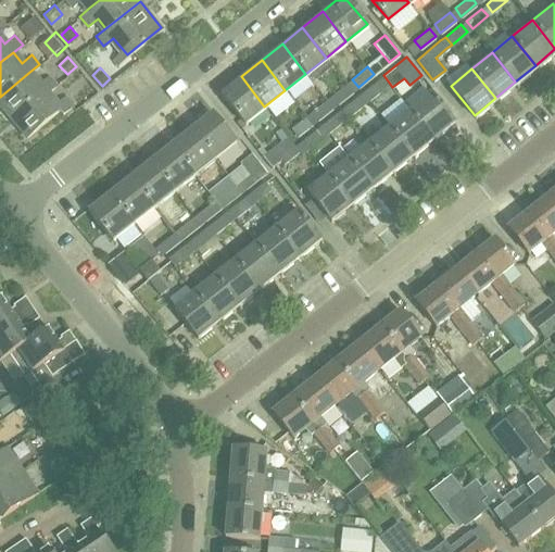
[(38,84),(28,73),(0,97),(0,104),(13,120),(46,92),(55,84),(48,75),(38,84)]
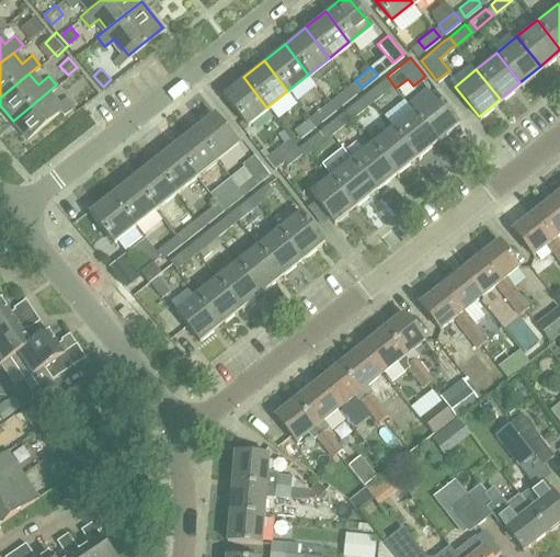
[(266,108),(243,77),(223,94),(247,124),(266,108)]
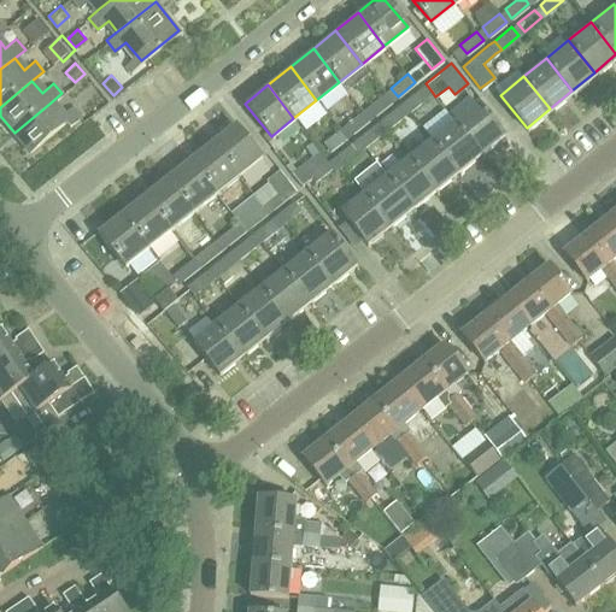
[(420,88),(403,101),(409,110),(426,96),(420,88)]
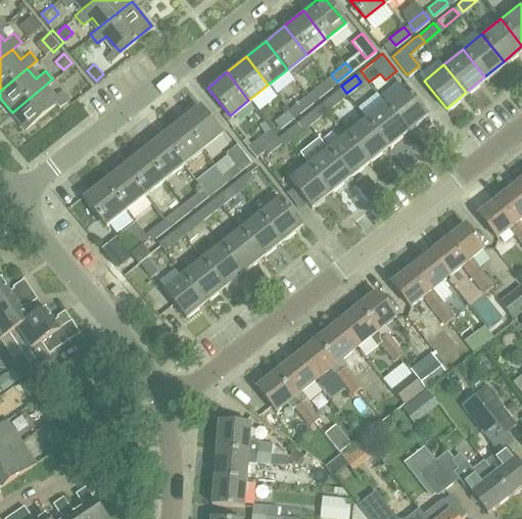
[(326,78),(312,89),(318,96),(332,85),(326,78)]
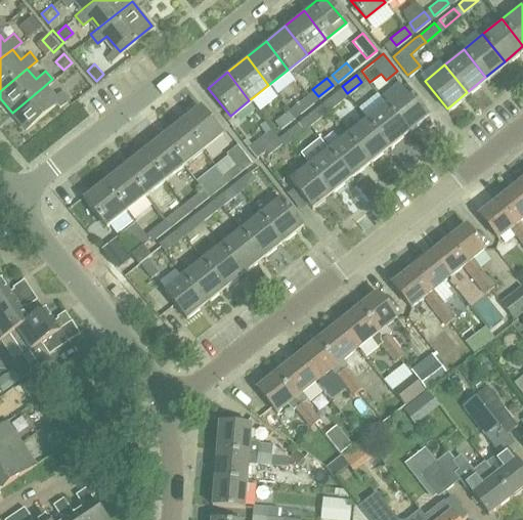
[(404,85),(385,101),(406,128),(427,113),(404,85)]
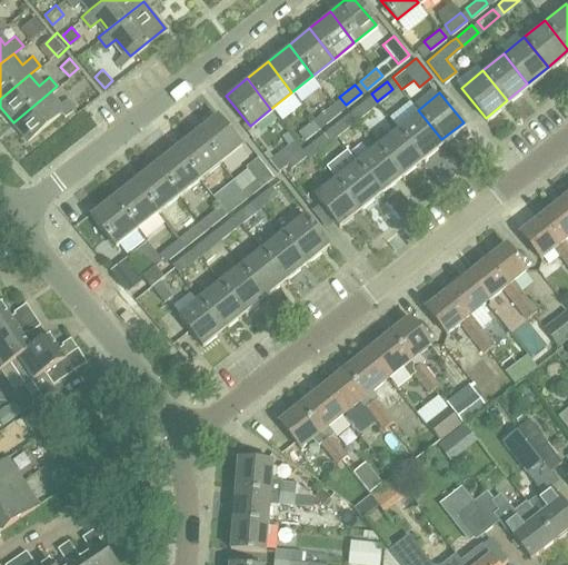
[(47,95),(13,122),(27,139),(60,111),(63,116),(75,107),(67,98),(57,106),(47,95)]
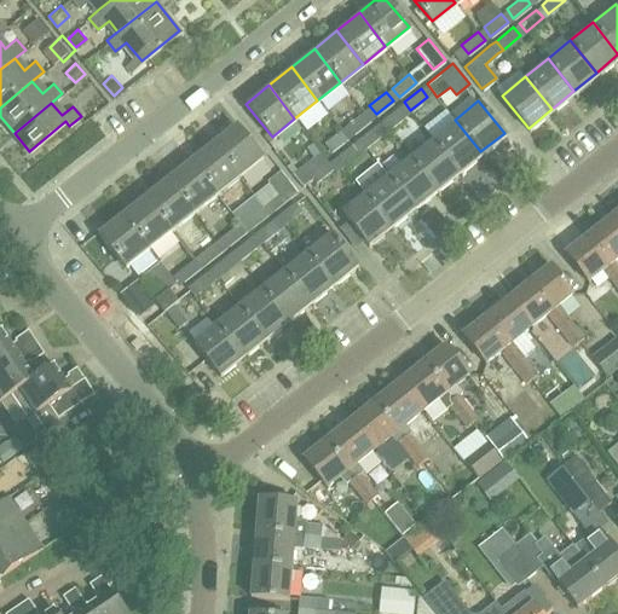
[(398,106),(381,120),(388,128),(405,115),(398,106)]
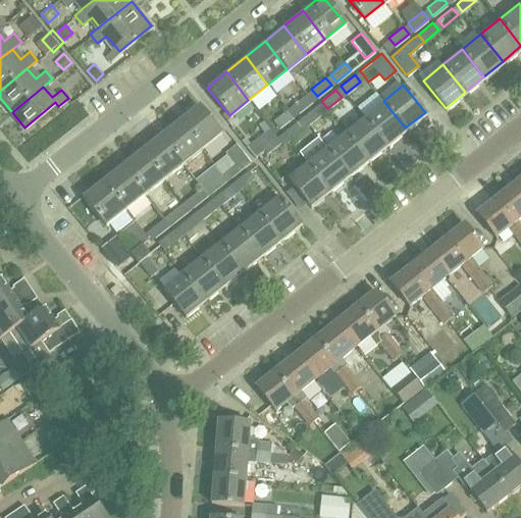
[(307,93),(293,104),(298,111),(312,100),(307,93)]
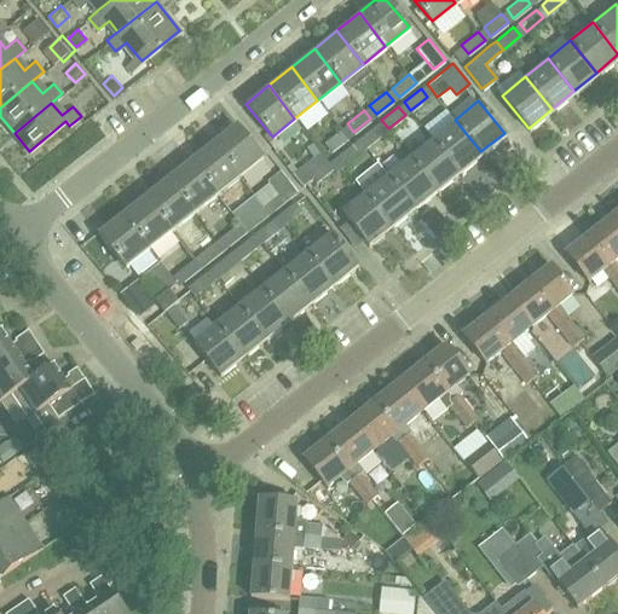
[(480,151),(455,120),(432,138),(458,169),(480,151)]
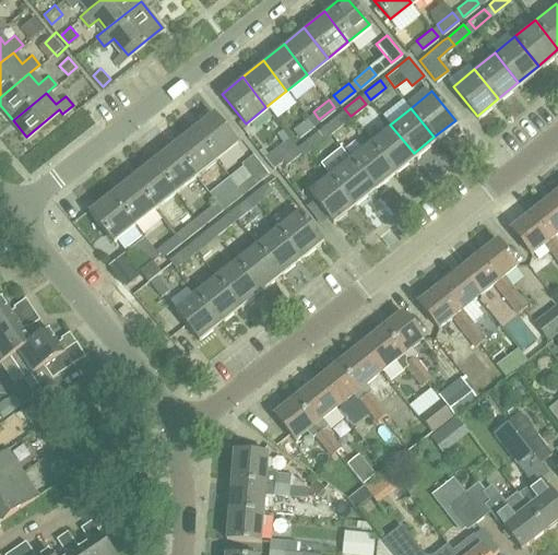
[(212,111),(191,128),(215,158),(236,141),(212,111)]
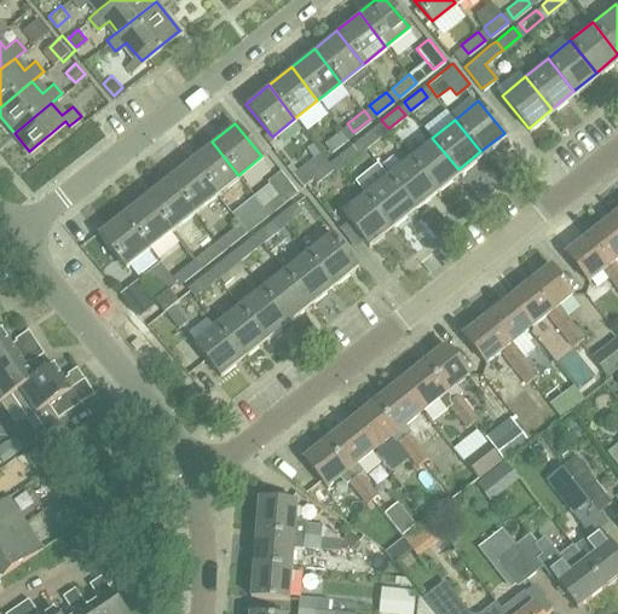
[(375,125),(358,138),(365,146),(382,133),(375,125)]
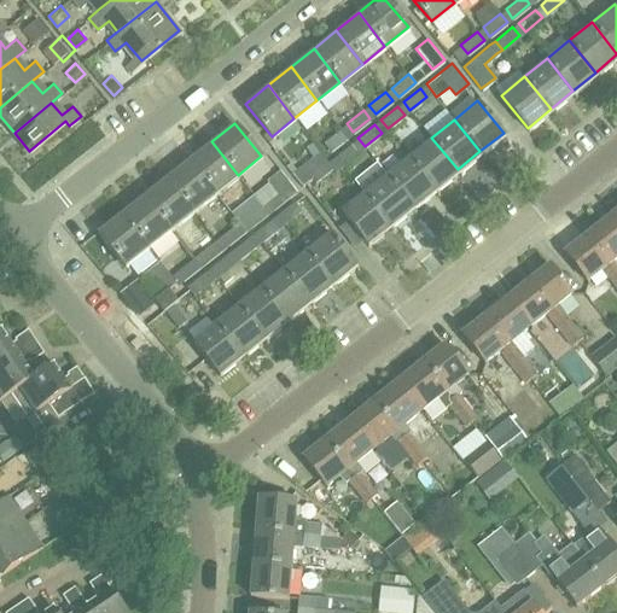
[(341,128),(324,141),(330,150),(347,136),(341,128)]
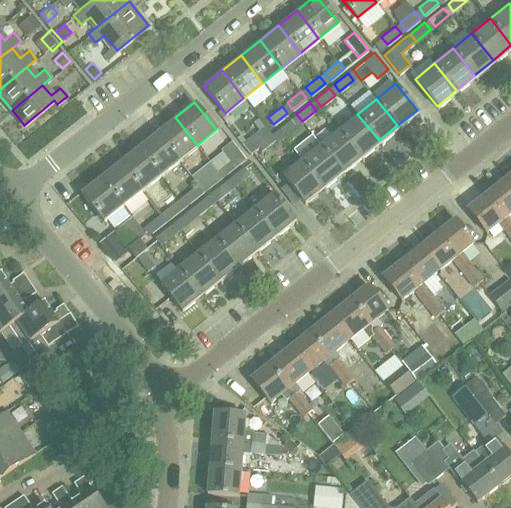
[(379,140),(357,114),(339,129),(360,156),(379,140)]
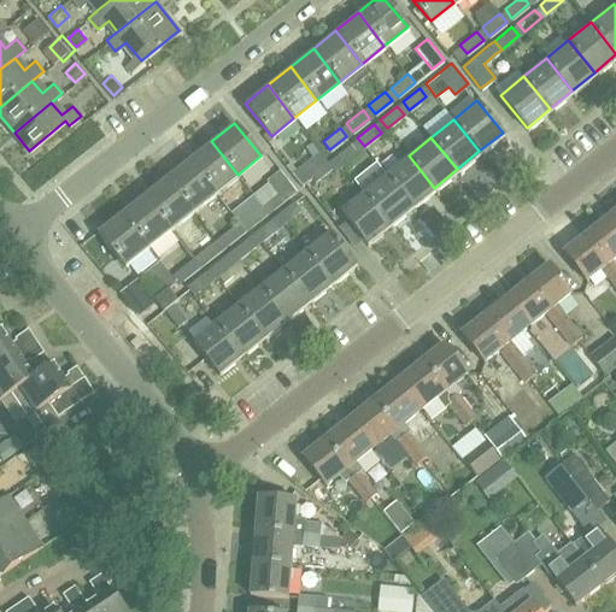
[(211,141),(188,159),(215,193),(238,175),(211,141)]
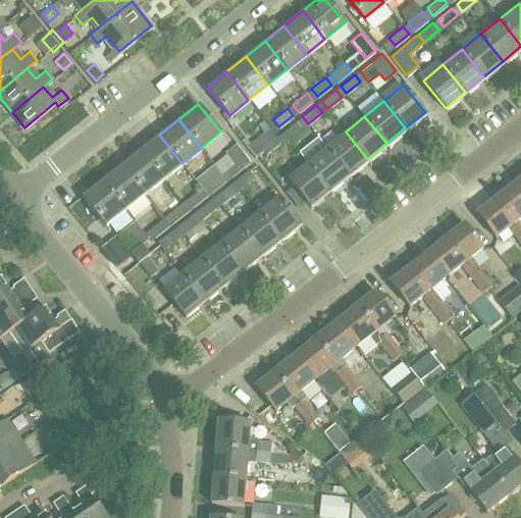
[(295,122),(280,132),(287,140),(300,130),(303,127),(298,120),(295,122)]
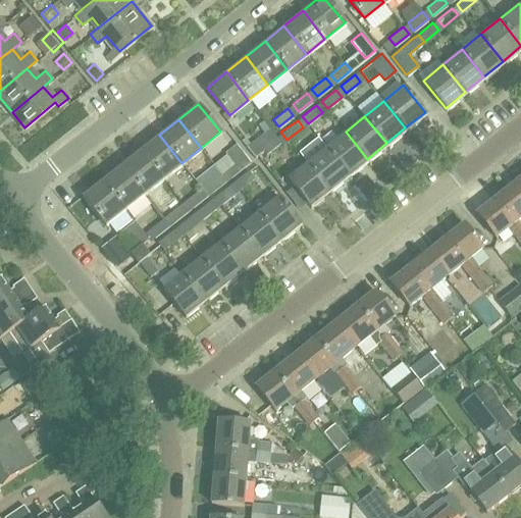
[(250,142),(246,145),(255,156),(257,154),(263,149),(261,145),(274,134),(272,132),(269,127),(250,142)]
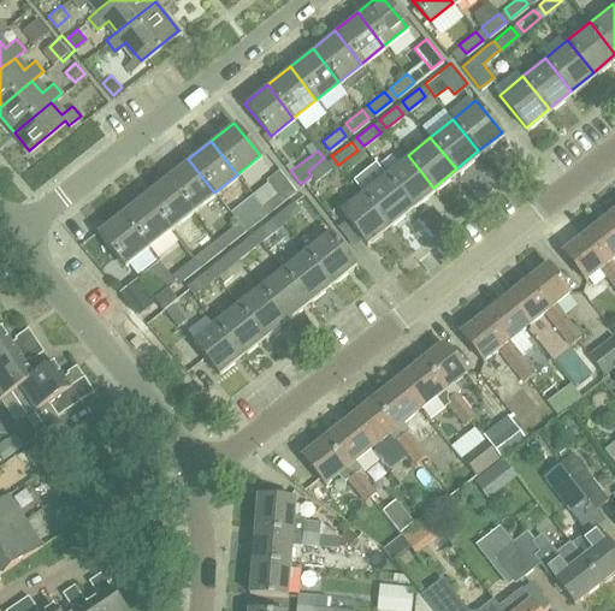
[(433,188),(408,155),(385,173),(412,205),(433,188)]
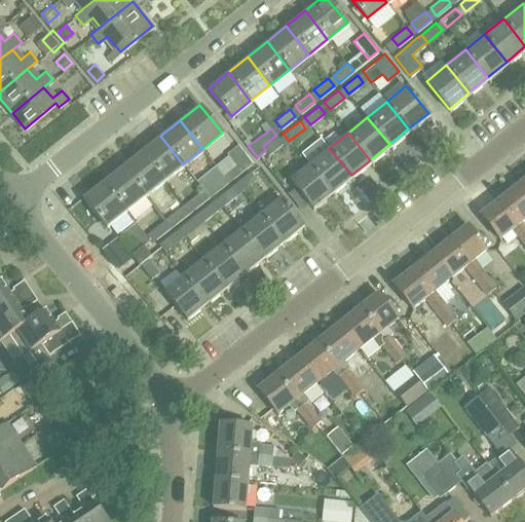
[(276,135),(263,146),(265,150),(268,153),(283,142),(278,137),(276,135)]
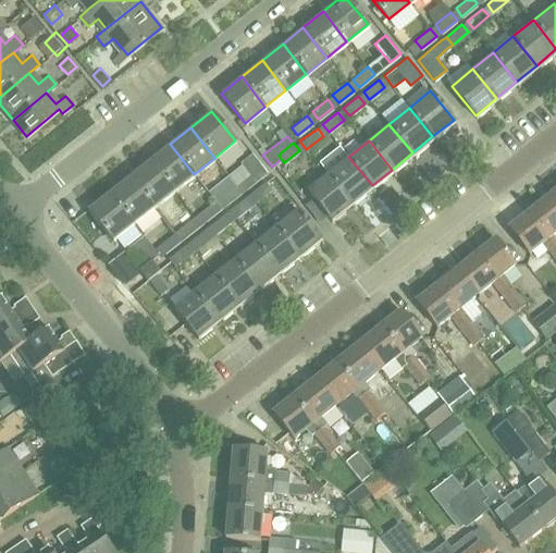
[(194,174),(170,144),(149,160),(173,191),(194,174)]
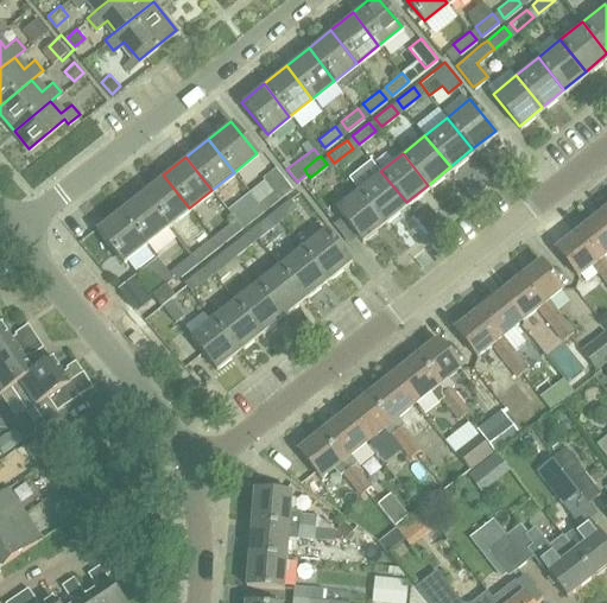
[(274,165),(261,176),(271,189),(278,197),(291,186),(274,165)]
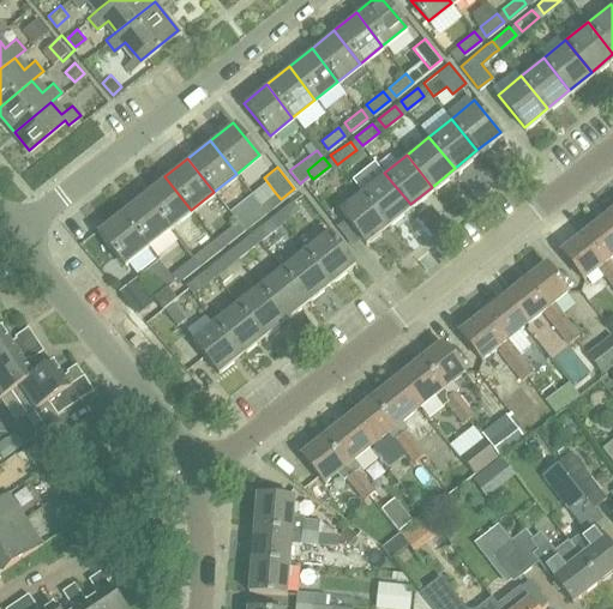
[(410,204),(384,173),(361,191),(388,223),(410,204)]
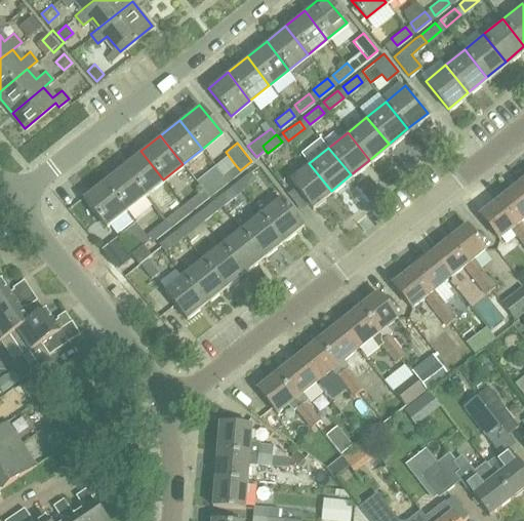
[(163,179),(140,151),(121,166),(144,195),(163,179)]
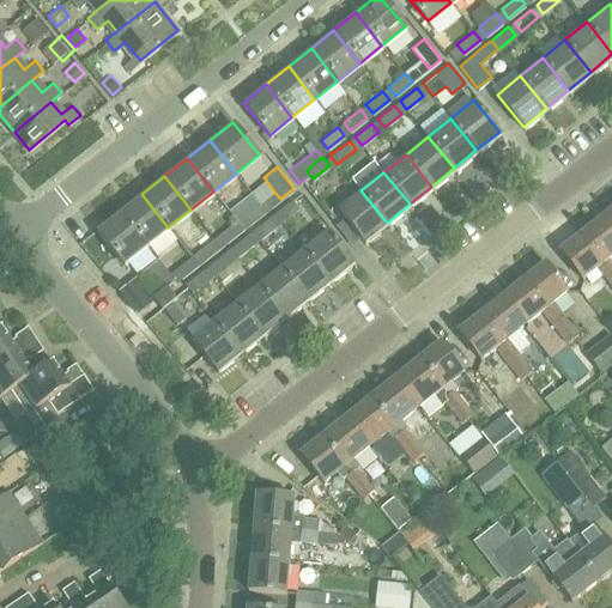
[(387,223),(361,190),(338,210),(364,241),(387,223)]
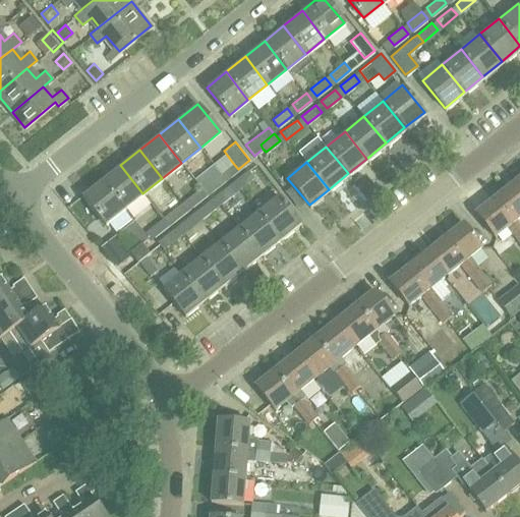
[(424,171),(439,181),(444,173),(429,163),(424,171)]
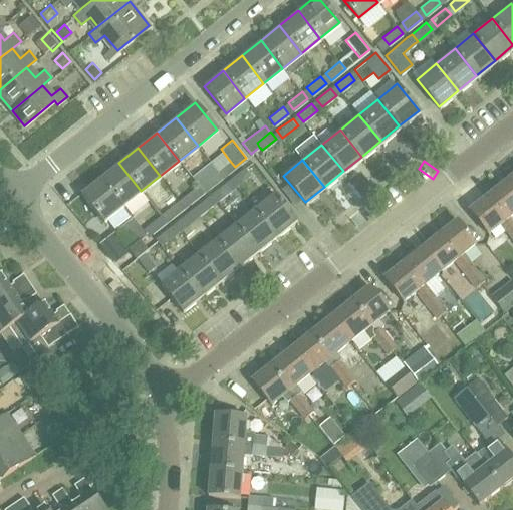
[(141,191),(118,163),(100,178),(122,206),(141,191)]
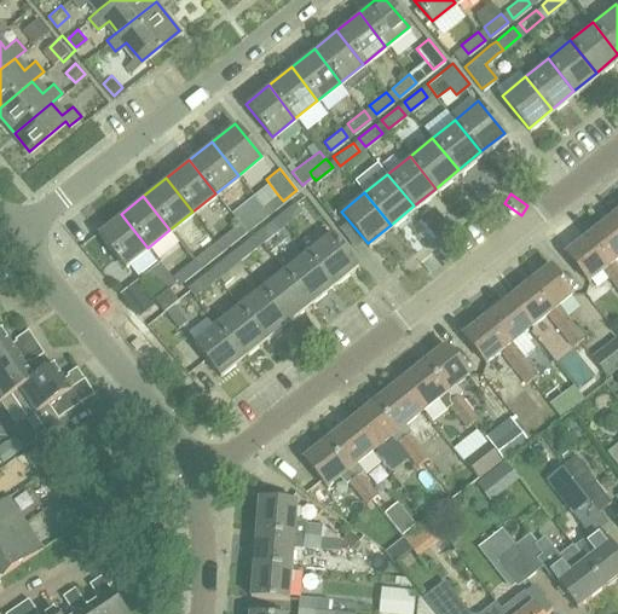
[(294,201),(277,214),(284,222),(301,209),(294,201)]
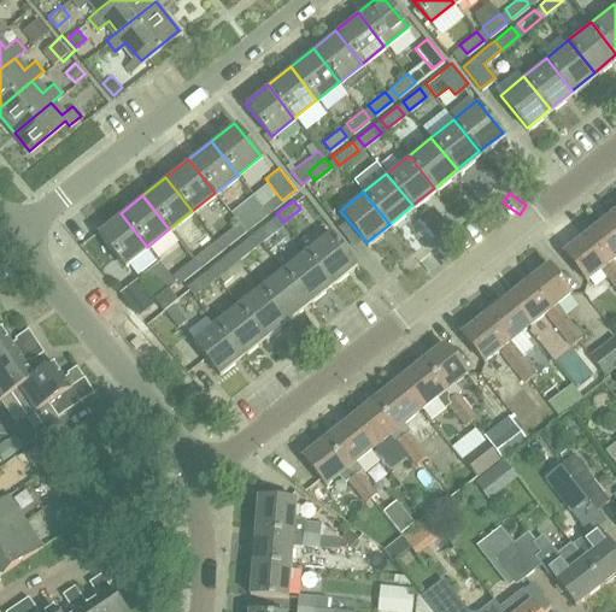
[(260,204),(244,217),(251,225),(267,212),(268,212),(260,204)]
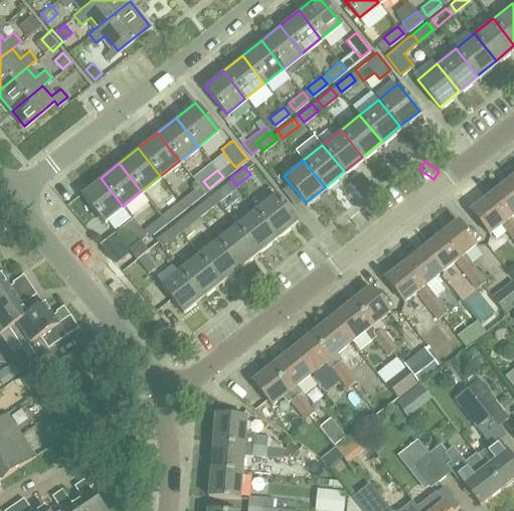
[(123,206),(101,178),(81,194),(103,221),(123,206)]
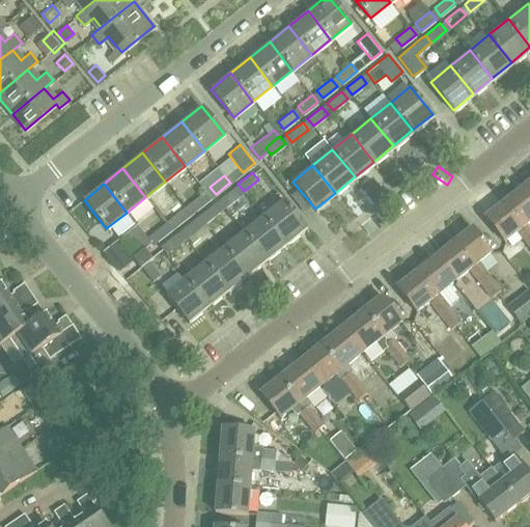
[(503,201),(502,202),(525,230),(520,234),(528,244),(529,247),(529,246),(529,228),(526,223),(529,220),(529,196),(522,187),(503,201)]
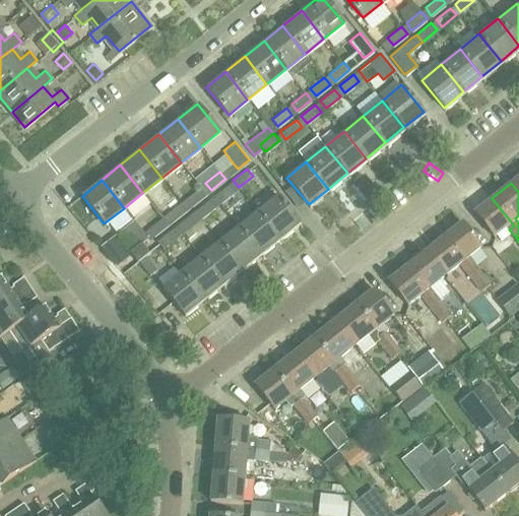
[(228,184),(213,195),(219,202),(234,191),(228,184)]
